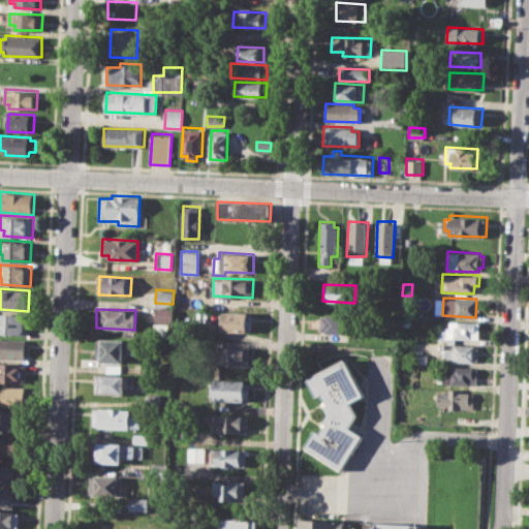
[(154,310),(173,310),(173,322),(153,322),(154,310)]
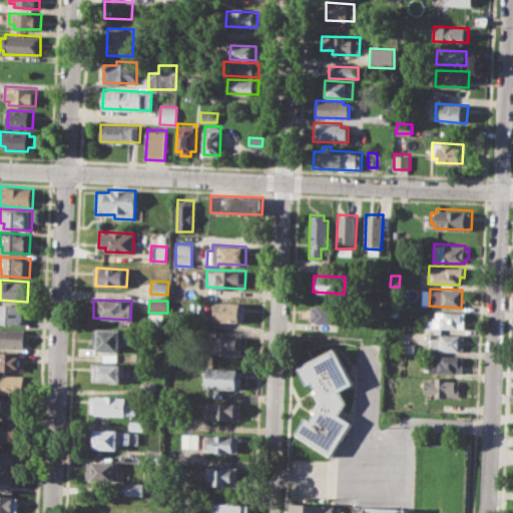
[(0,303),(27,305),(26,324),(0,323),(0,303)]
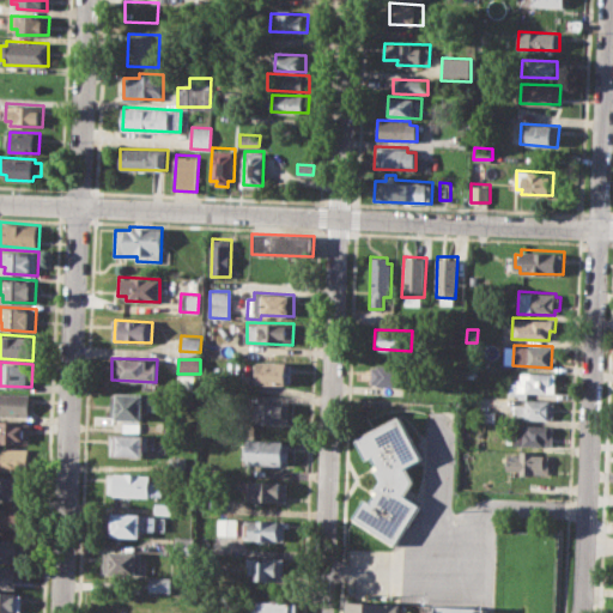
[(256,362),(292,363),(291,384),(255,382),(256,362)]
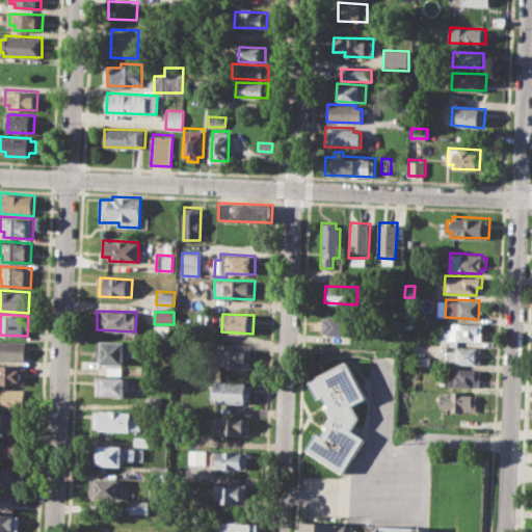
[(323,316),(357,317),(356,336),(322,335),(323,316)]
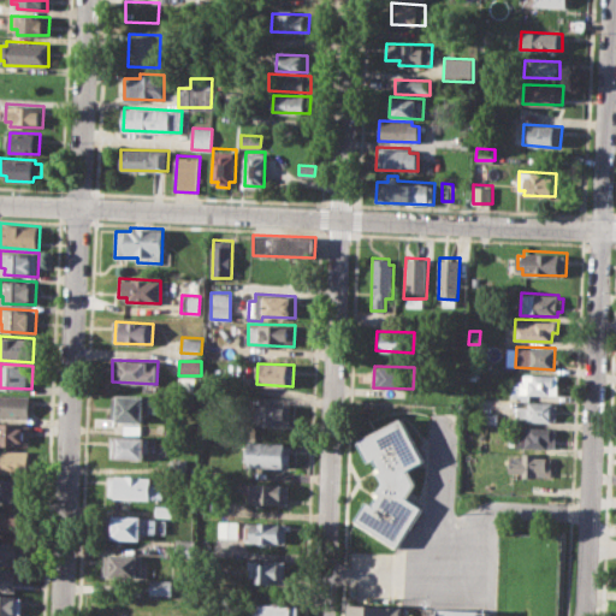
[(521,373),(558,375),(557,395),(529,394),(529,398),(509,397),(510,380),(521,380),(521,373)]
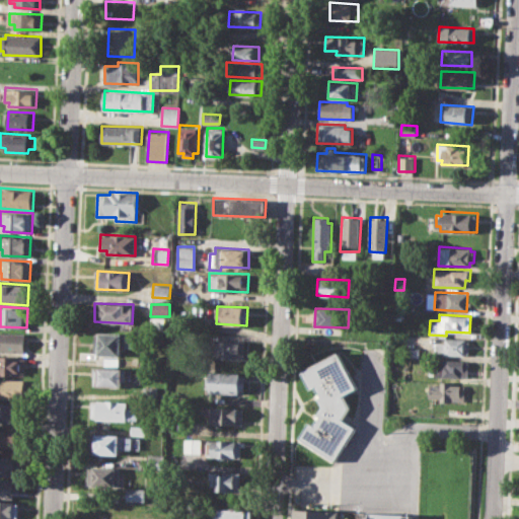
[(0,331),(25,332),(24,353),(0,352),(0,331)]
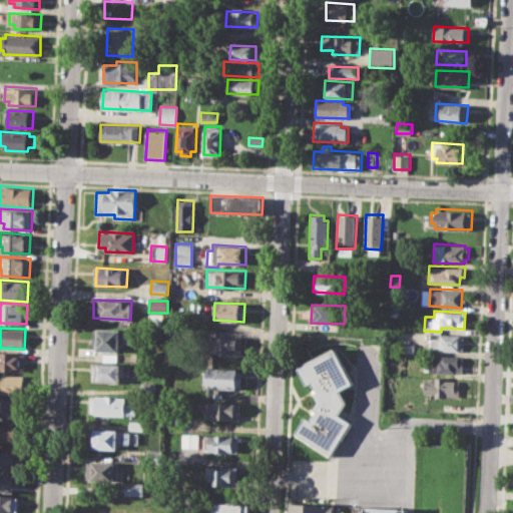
[(94,329),(131,330),(131,344),(119,344),(119,352),(97,351),(97,347),(93,347),(94,329)]
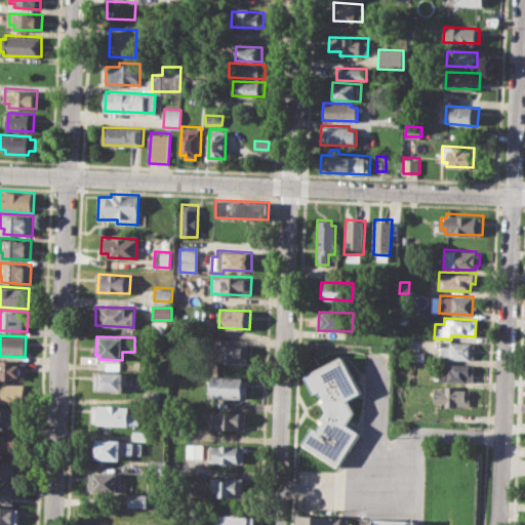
[(445,341),(475,344),(475,358),(440,357),(440,346),(445,346),(445,341)]
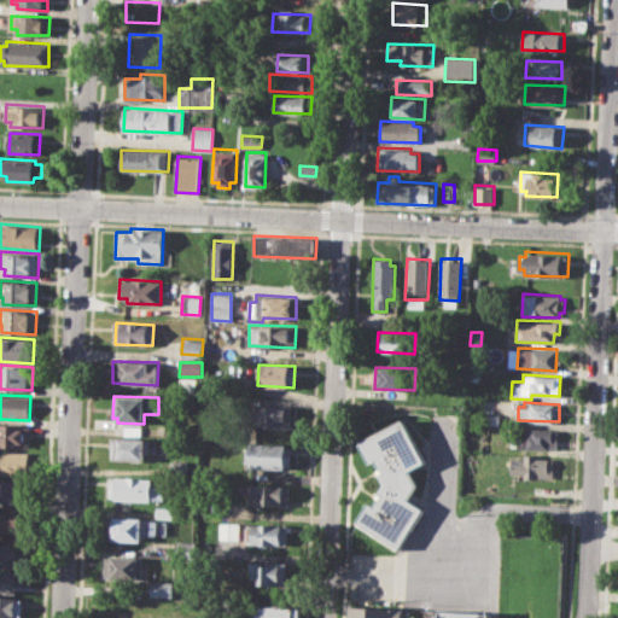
[(256,406),(292,407),(292,424),(256,423),(256,406)]
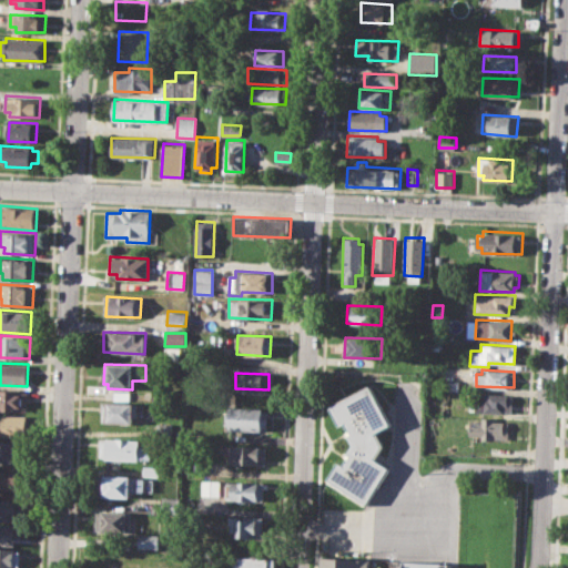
[(325,479),(338,460),(344,464),(350,455),(346,453),(352,444),(348,436),(353,434),(346,422),(341,424),(332,407),(371,387),(389,424),(376,432),(383,444),(377,453),(374,458),(388,467),(364,505),(325,479)]
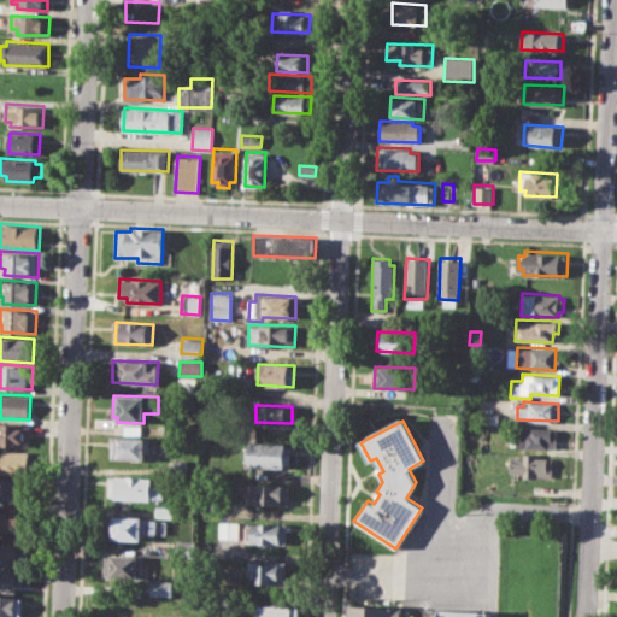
[(0,422),(30,424),(29,446),(0,444),(0,422)]
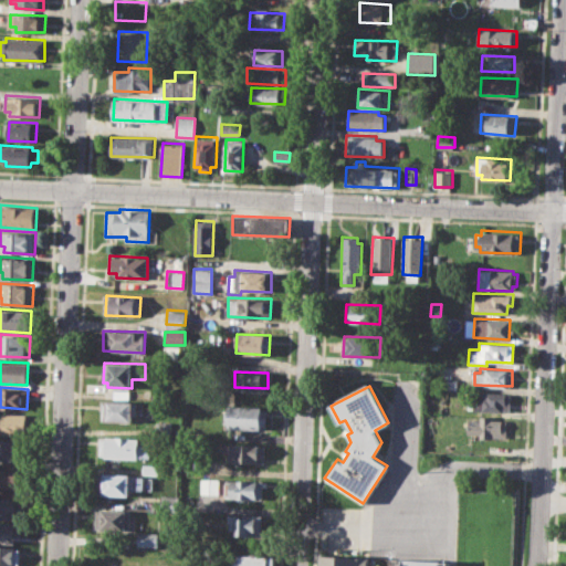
[(473,391),(511,394),(510,412),(472,410),(473,391)]
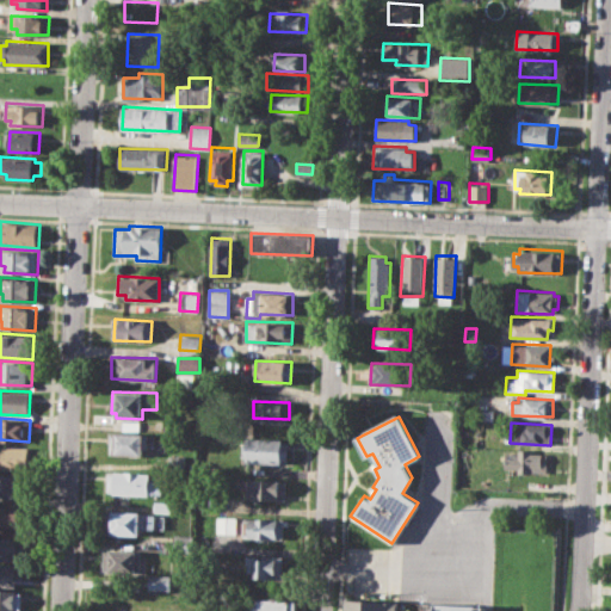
[(111,432),(149,434),(149,449),(143,448),(143,455),(110,454),(111,432)]
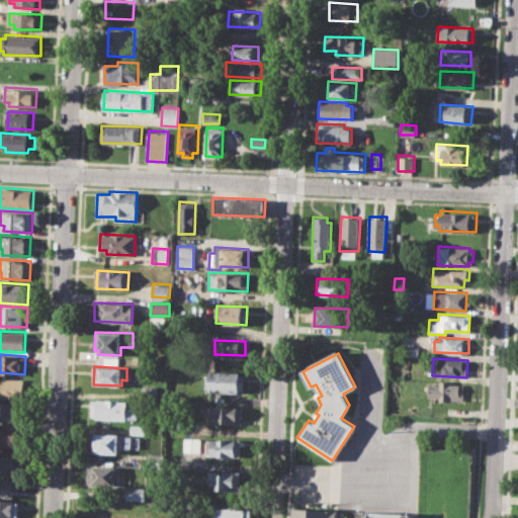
[(209,370),(245,372),(245,392),(208,391),(209,370)]
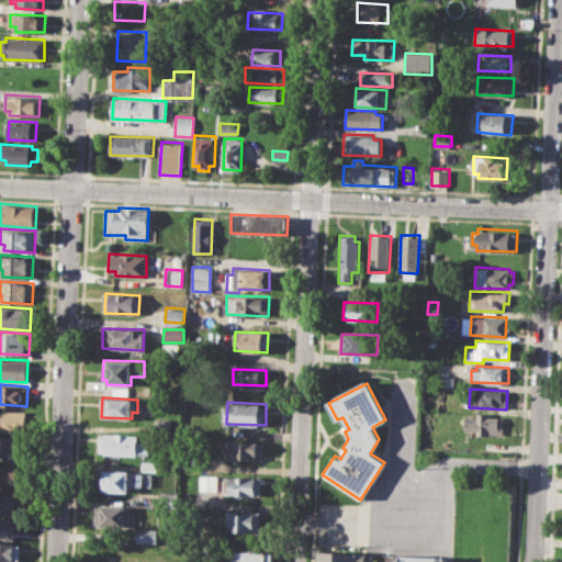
[(0,408),(27,411),(26,431),(0,429),(0,408)]
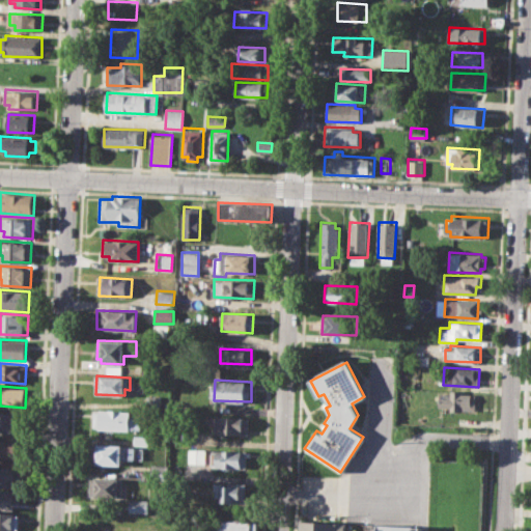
[(439,392),(449,393),(450,389),(462,390),(462,393),(476,393),(475,411),(439,409),(439,392)]
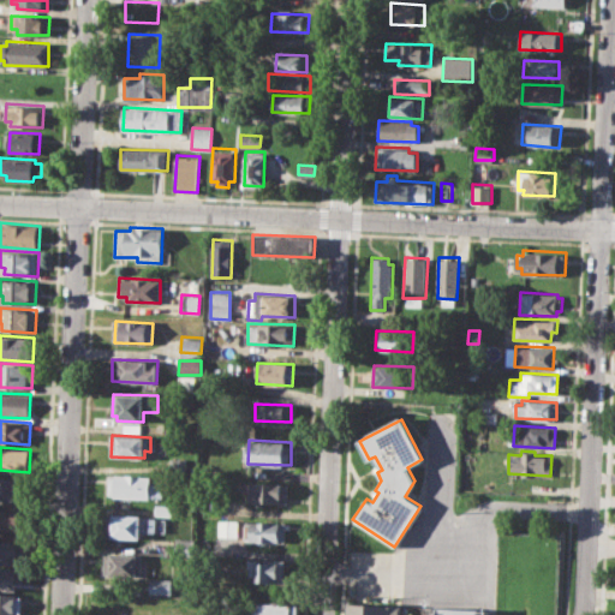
[(108,473),(151,476),(151,482),(157,482),(156,497),(108,496),(108,473)]
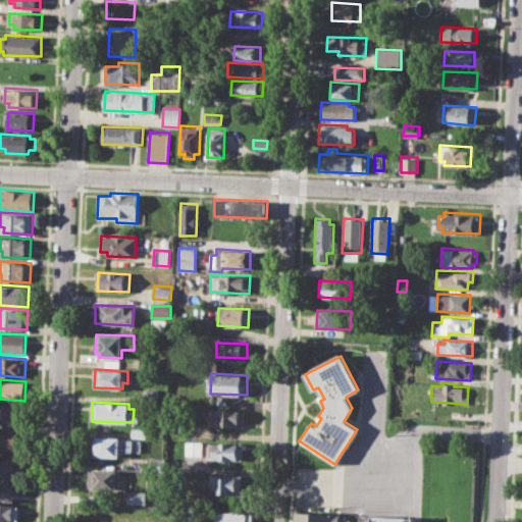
[(0,405),(22,406),(21,426),(0,425),(0,405)]
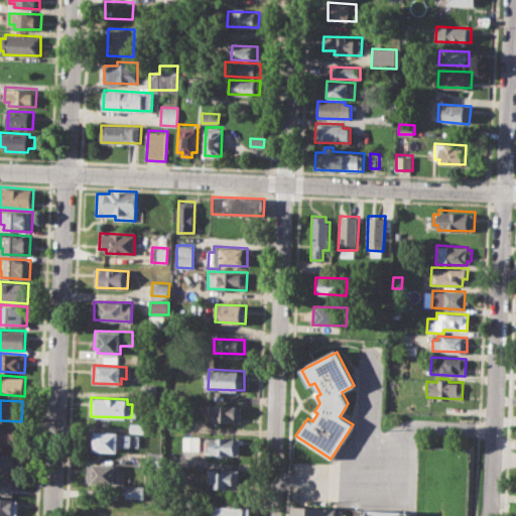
[(210,403),(242,405),(241,420),(209,419),(210,403)]
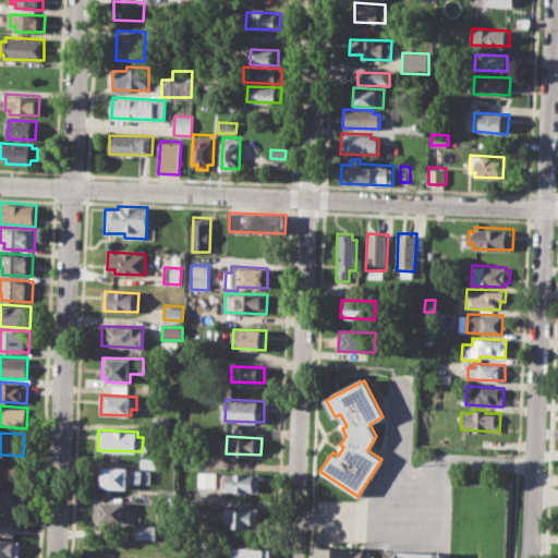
[(0,460),(21,461),(21,483),(0,482),(0,460)]
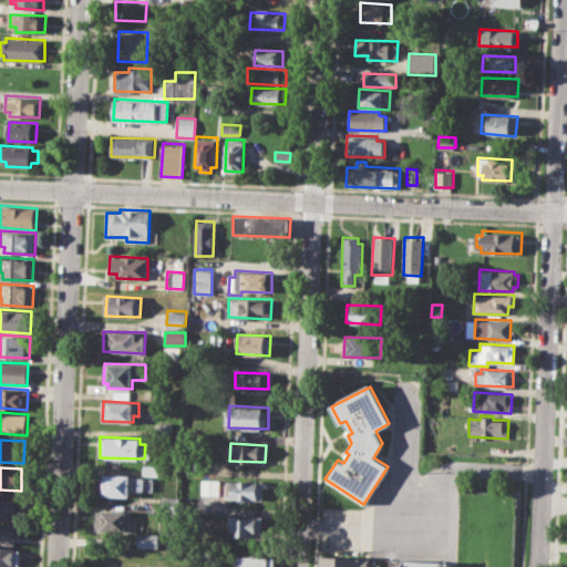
[(99,474),(145,476),(145,491),(131,490),(131,496),(98,495),(99,474)]
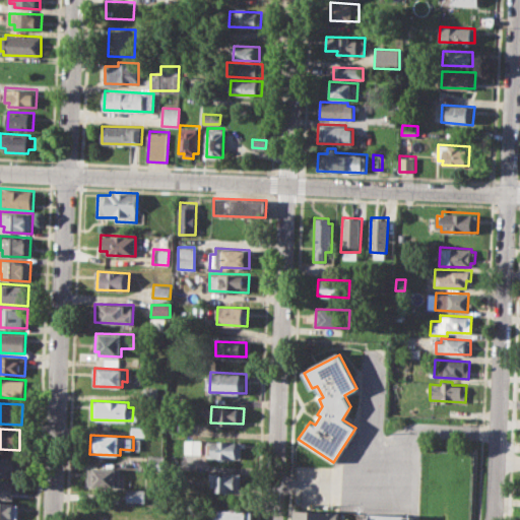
[(184,440),(202,440),(201,454),(184,453),(184,440)]
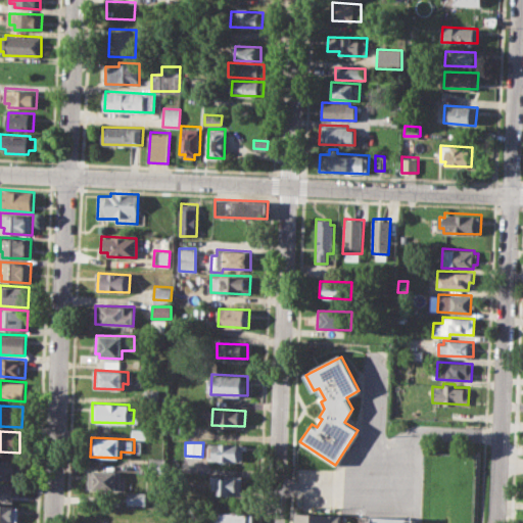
[(207,442),(243,443),(242,461),(206,460),(207,442)]
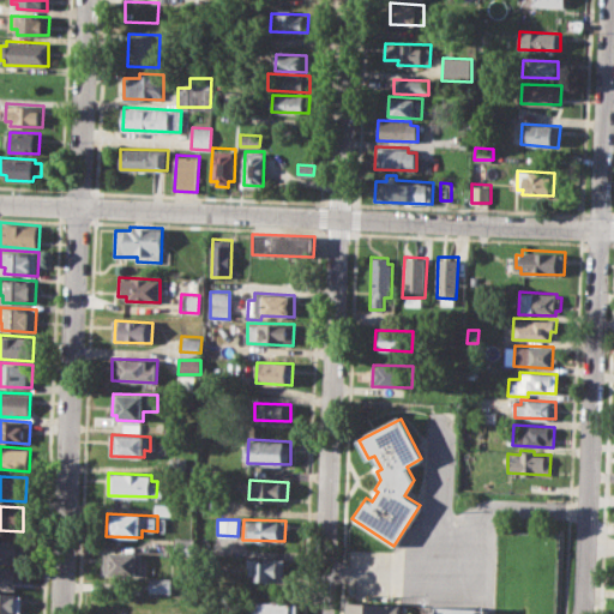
[(175,537),(193,539),(192,554),(175,553),(175,537)]
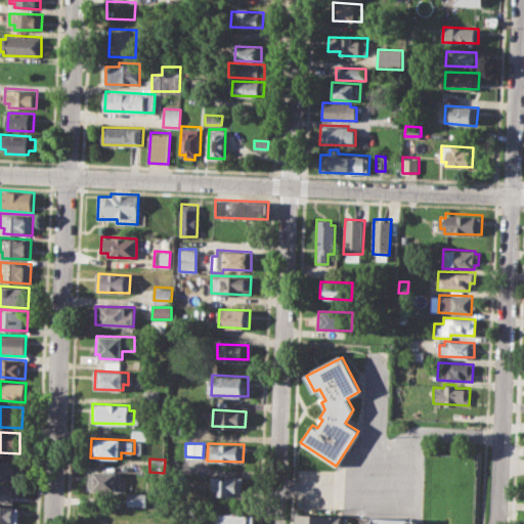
[(0,461),(18,462),(17,480),(0,479),(0,461)]
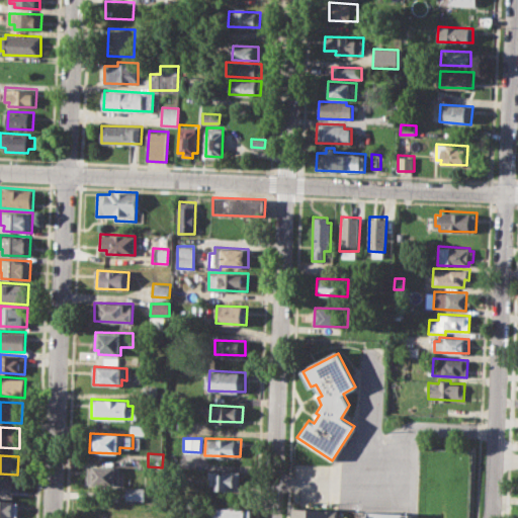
[(87,465),(118,467),(117,487),(86,485),(87,465)]
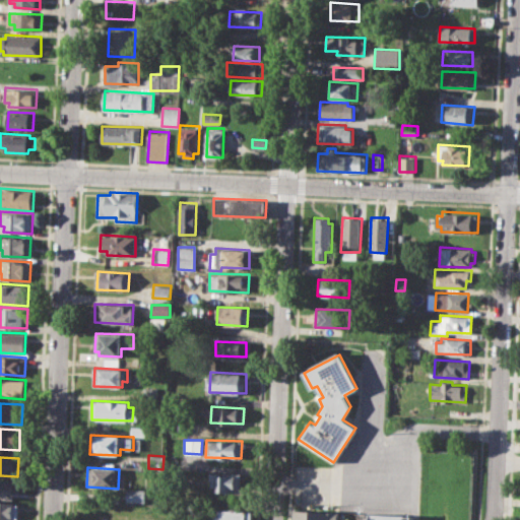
[(209,471),(240,473),(239,493),(214,492),(214,486),(208,486),(209,471)]
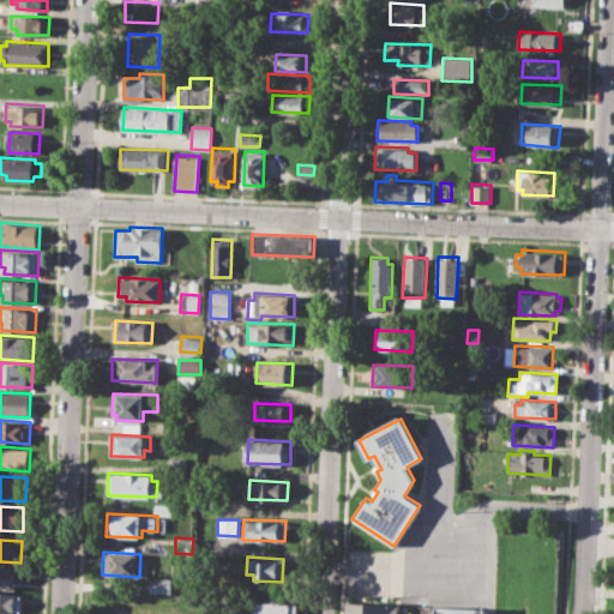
[(0,565),(18,567),(17,591),(0,589),(0,565)]
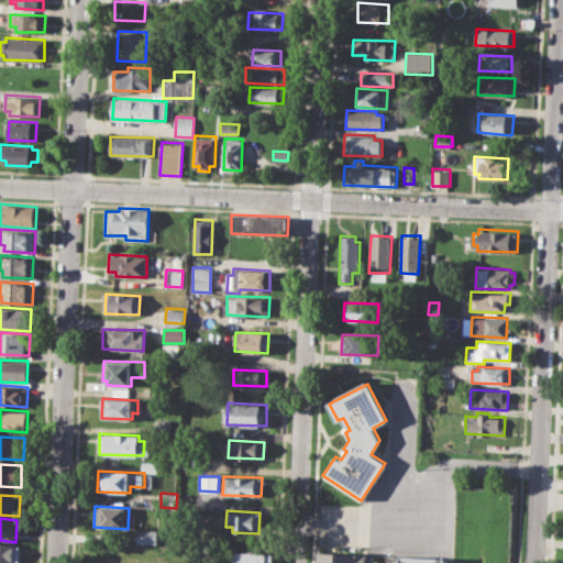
[(138,528),(158,529),(157,544),(136,543),(138,528)]
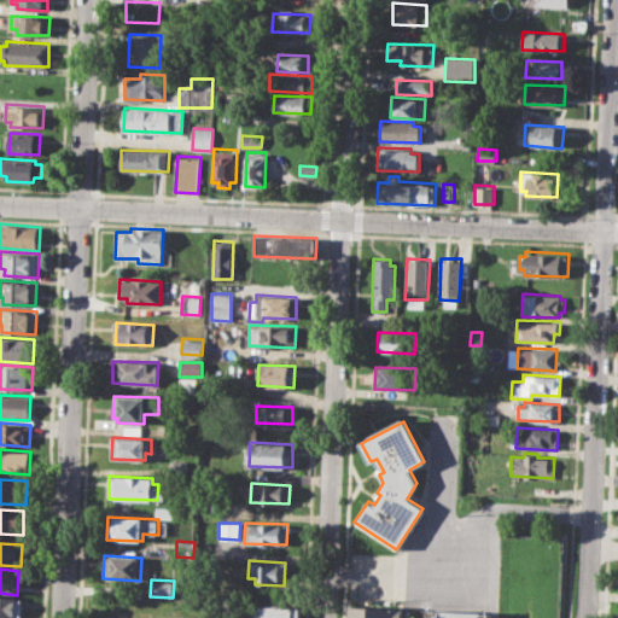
[(0,596),(23,599),(22,617),(11,617),(0,617),(0,596)]
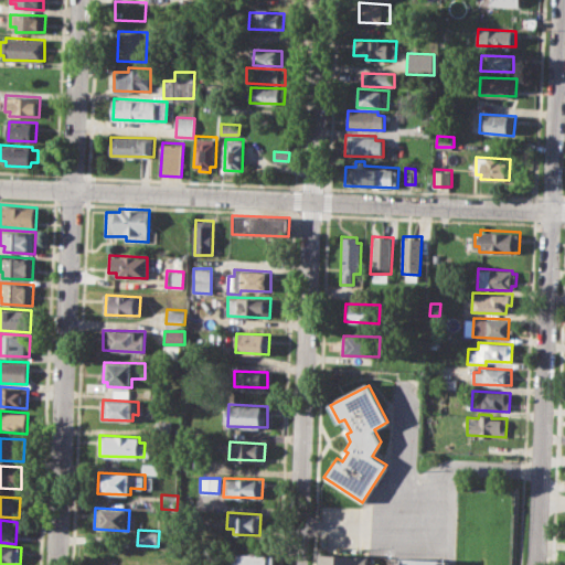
[(231,564),(232,553),(274,554),(273,564),(231,564)]
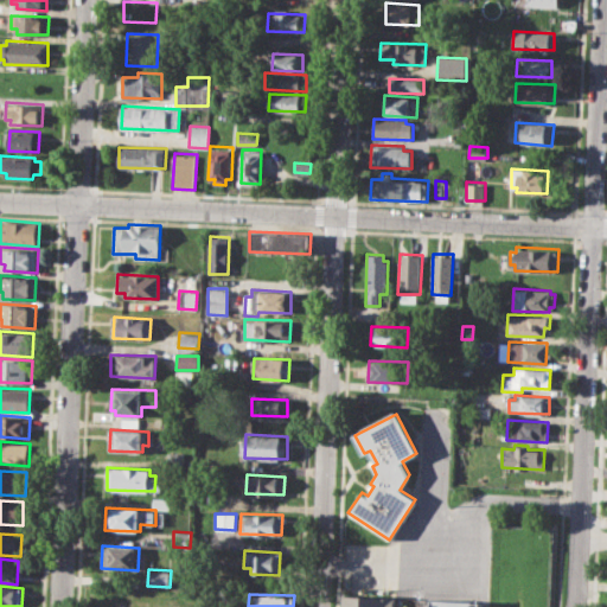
[(342,606),(343,595),(394,598),(394,606),(342,606)]
